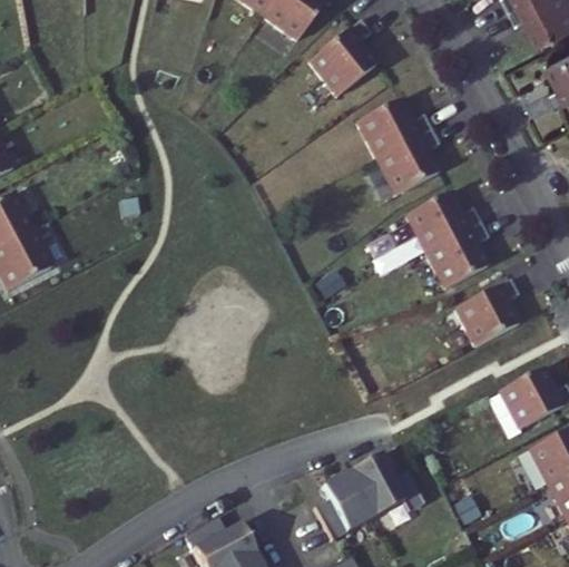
[(241,0),(263,16),(274,0),(241,0)]
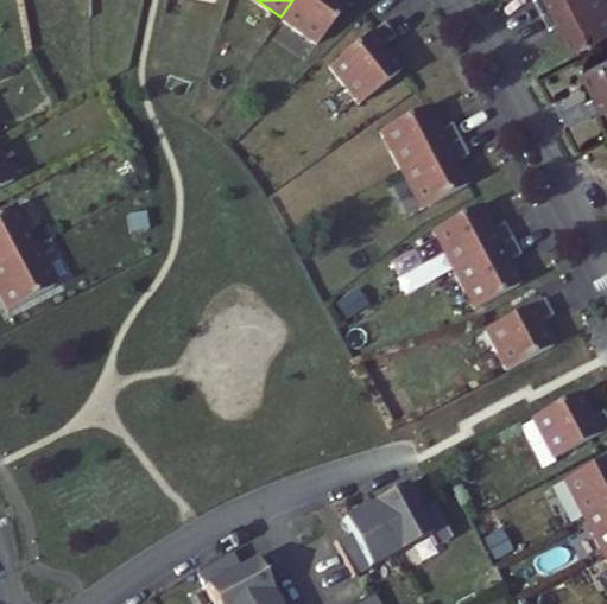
[(292,0),(280,17),(317,42),(346,0),(292,0)]
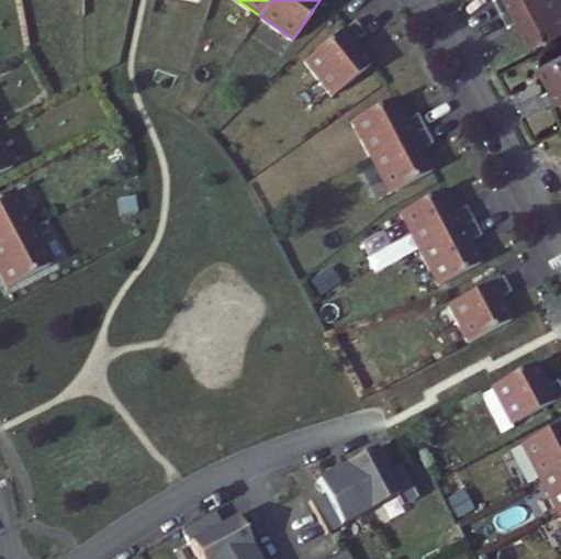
[(495,0),(502,12),(525,0),(495,0)]
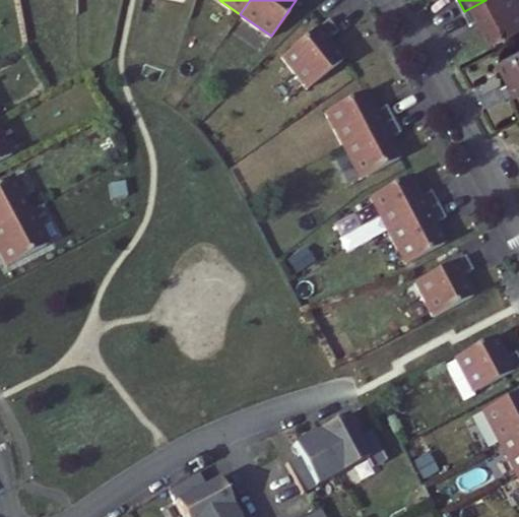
[(485,0),(464,11),(471,25),(480,20),(492,41),(518,25),(518,0),(485,0)]
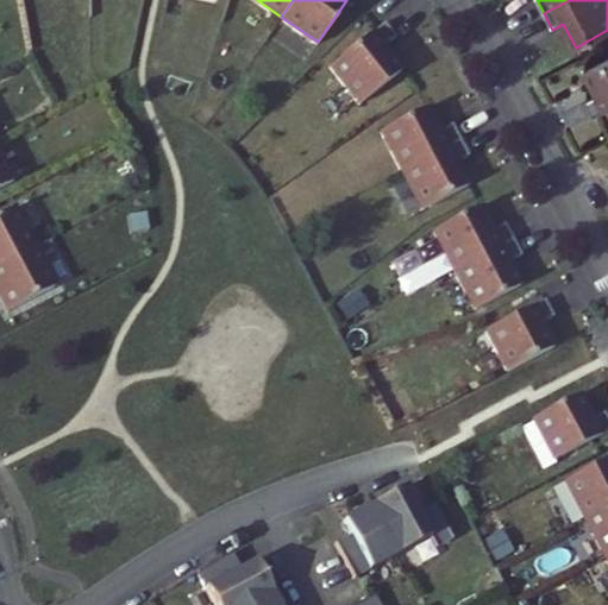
[(331,64),(362,102),(403,69),(384,45),(394,38),(382,23),(331,64)]
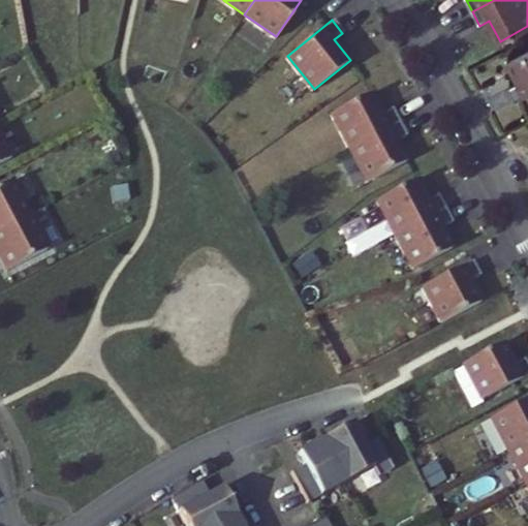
[(527,49),(508,59),(520,80),(510,85),(518,99),(527,94),(527,49)]
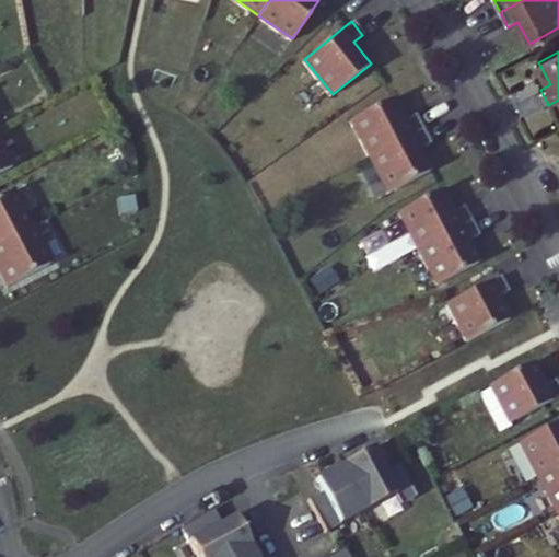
[(350,120),(370,155),(422,128),(415,114),(404,119),(393,99),(350,120)]
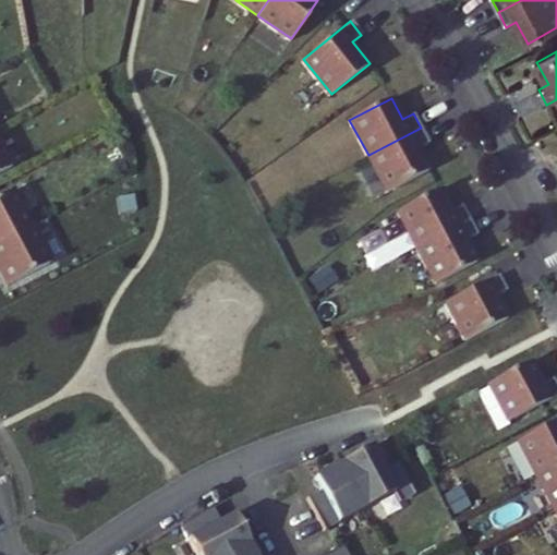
[(421,128),(368,155),(387,191),(430,169),(419,147),(428,142),(421,128)]
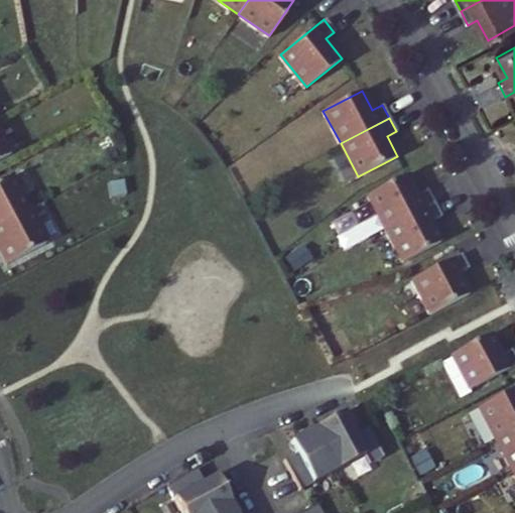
[(0,157),(12,151),(0,129),(0,157)]
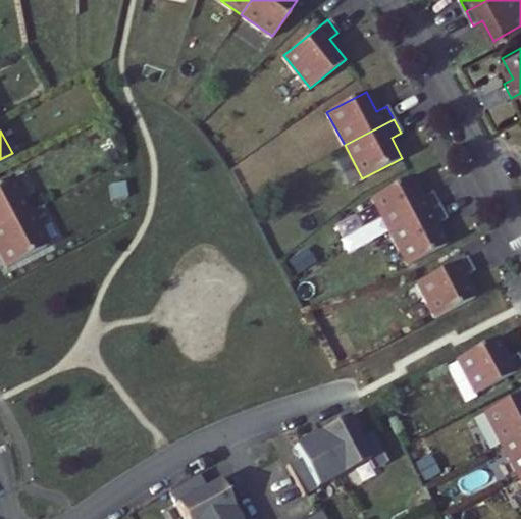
[(0,225),(31,210),(13,175),(0,183),(0,225)]
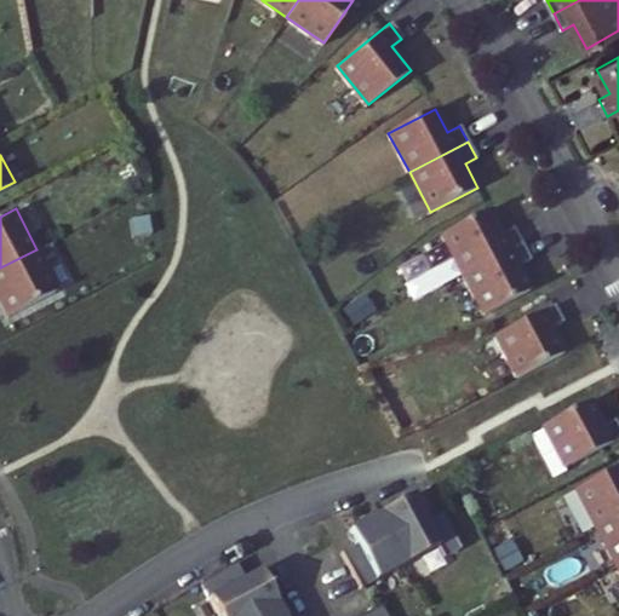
[(442,234),(463,274),(522,243),(514,226),(502,232),(489,209),(442,234)]
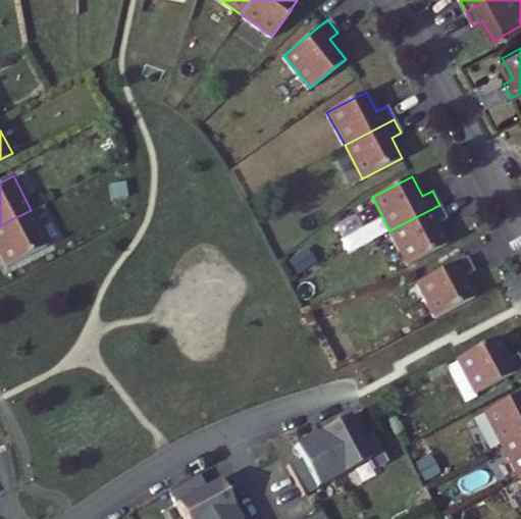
[(439,205),(389,230),(407,264),(447,243),(436,223),(447,217),(439,205)]
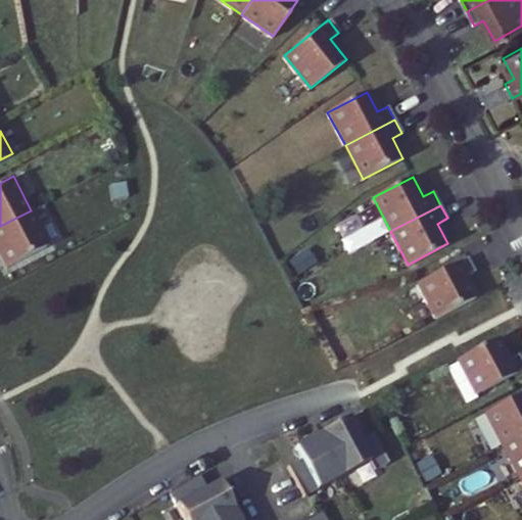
[(0,250),(7,266),(49,243),(31,210),(0,226),(0,250)]
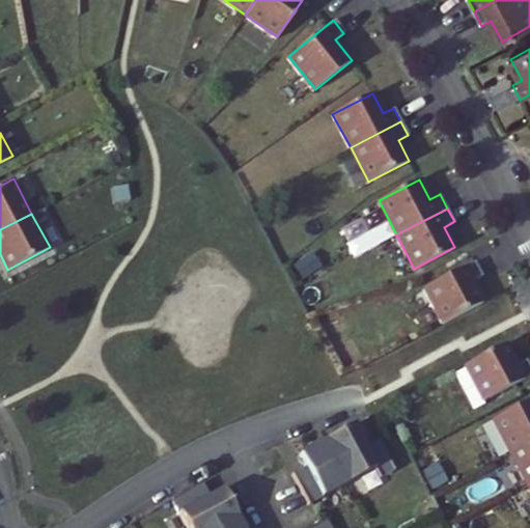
[(423,285),(443,323),(483,301),(471,278),(480,273),(473,258),(423,285)]
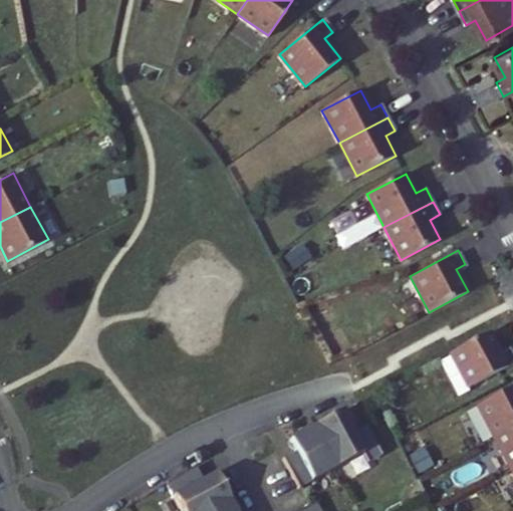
[(488,332),(449,353),(467,389),(512,363),(512,356),(508,348),(499,353),(488,332)]
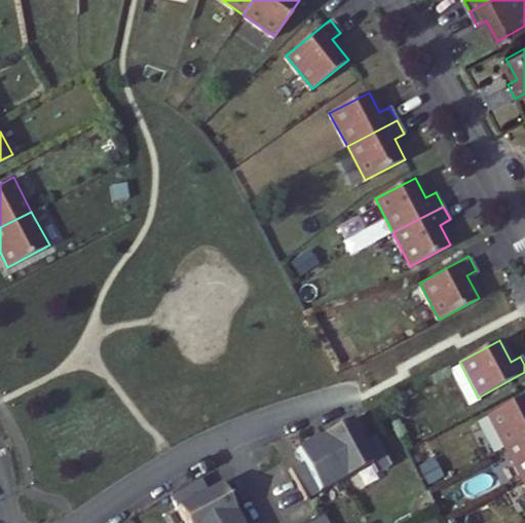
[(524,398),(488,417),(505,449),(524,439),(524,398)]
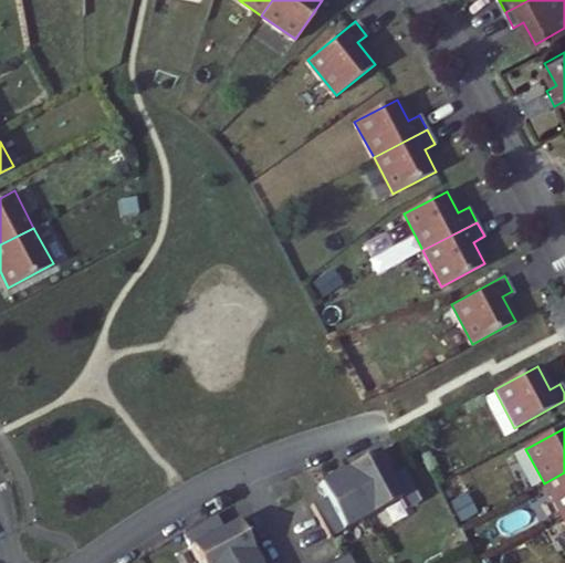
[(377,448),(348,465),(374,510),(401,494),(408,507),(424,499),(405,465),(390,472),(377,448)]
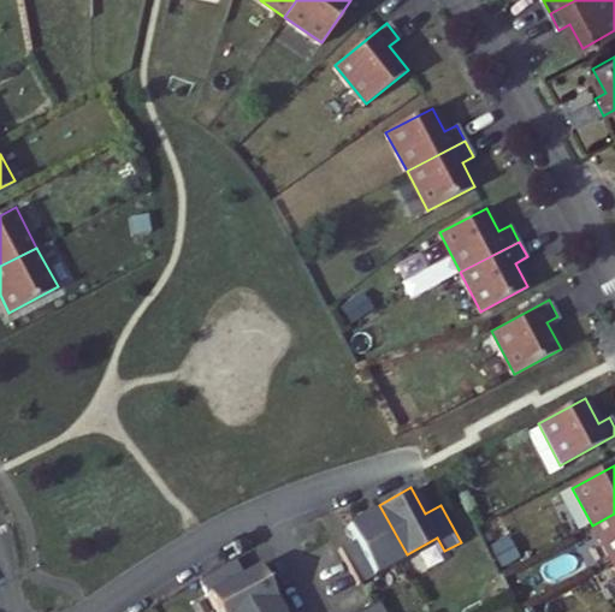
[(407,554),(379,505),(348,522),(356,538),(341,546),(360,581),(407,554)]
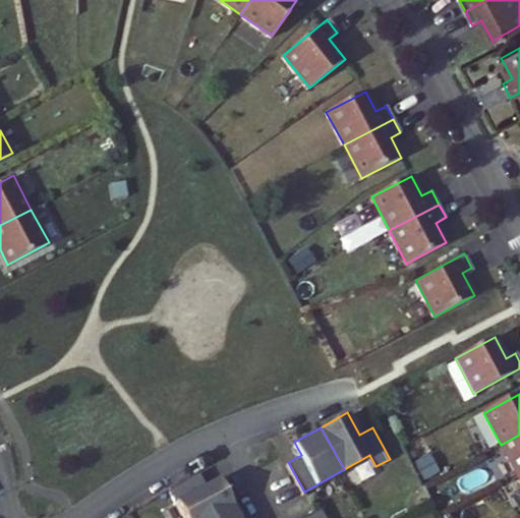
[(519,435),(501,445),(518,477),(519,476),(519,435)]
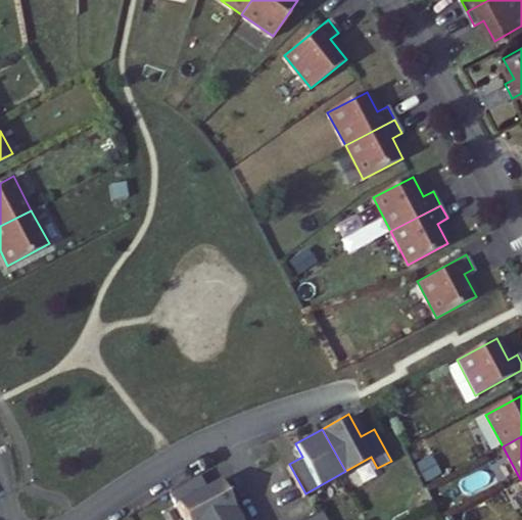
[(187,519),(212,519),(235,508),(221,480),(207,488),(200,475),(172,491),(187,519)]
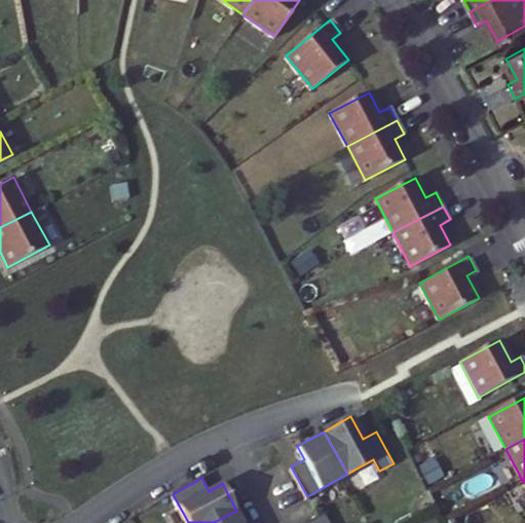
[(242,522),(236,511),(214,522),(242,522)]
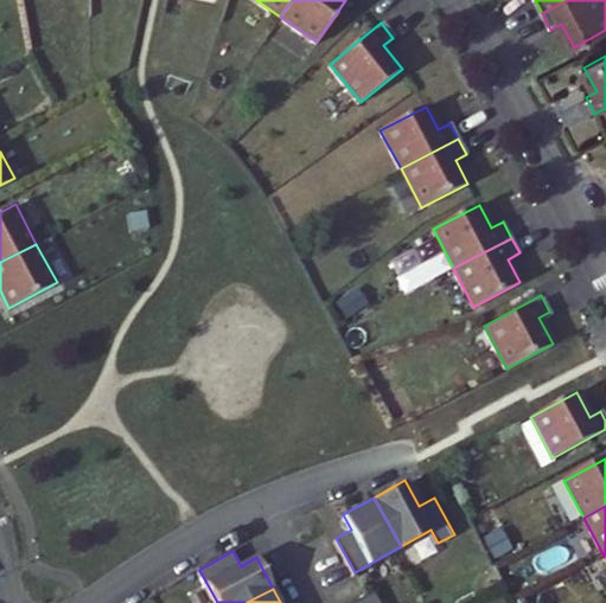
[(381,602),(375,591),(352,602),(381,602)]
